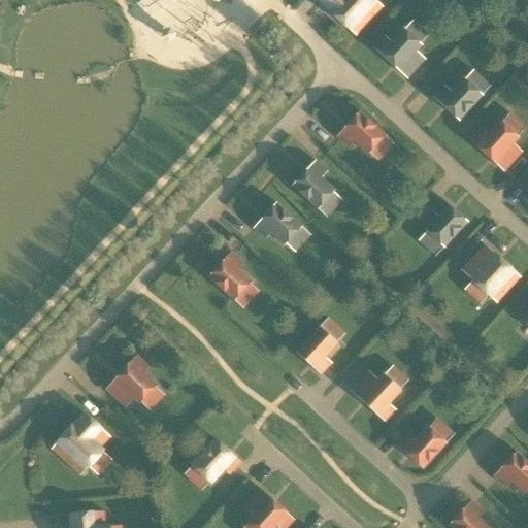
[(321,0),(319,3),(356,37),(383,6),(375,0),(321,0)]
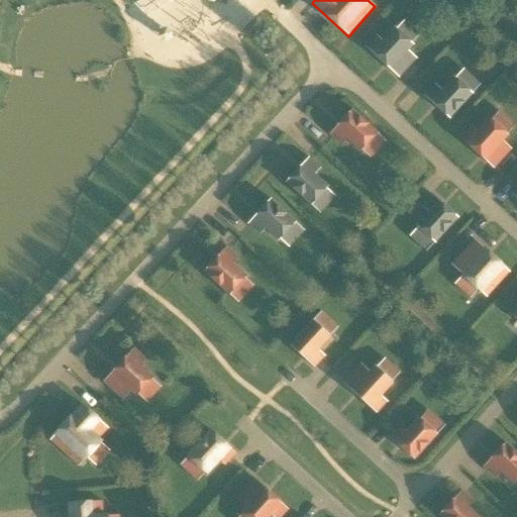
[(365,47),(399,79),(417,60),(408,52),(413,45),(395,27),(382,41),(376,35),(365,47)]
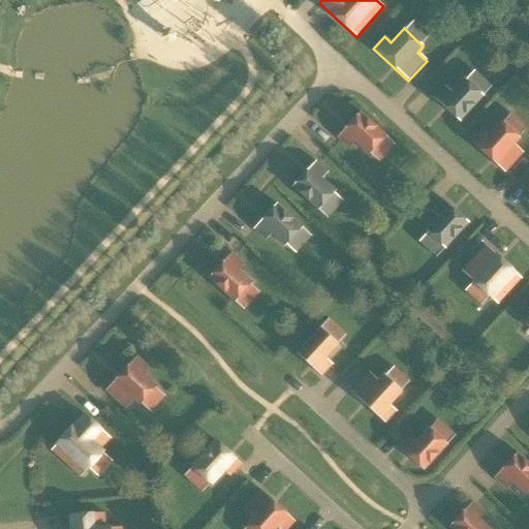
[(434,98),(460,123),(485,97),(464,79),(452,92),(445,87),(434,98)]
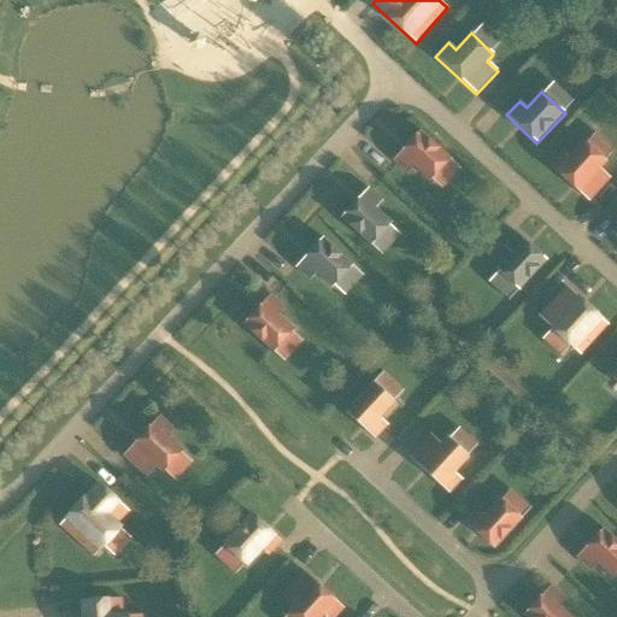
[(451,160),(421,131),(393,160),(407,175),(413,168),(429,183),(433,180),(451,160)]
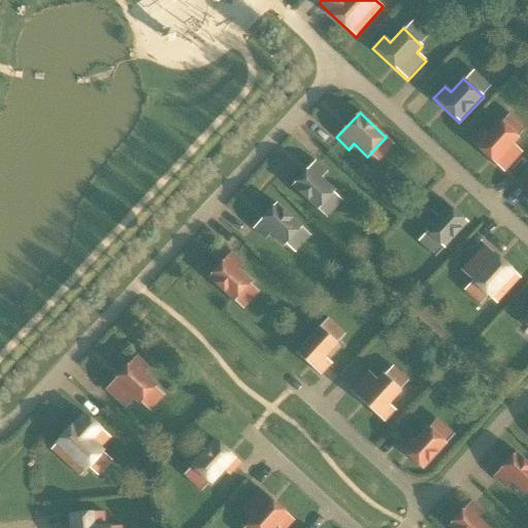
[(469,140),(504,173),(523,154),(514,145),(519,139),(500,122),(487,135),(481,129),(469,140)]
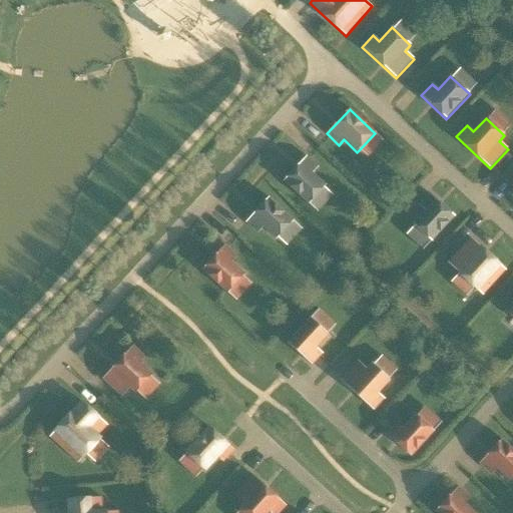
[(283,181),(308,205),(326,185),(313,173),(319,167),(307,156),(283,181)]
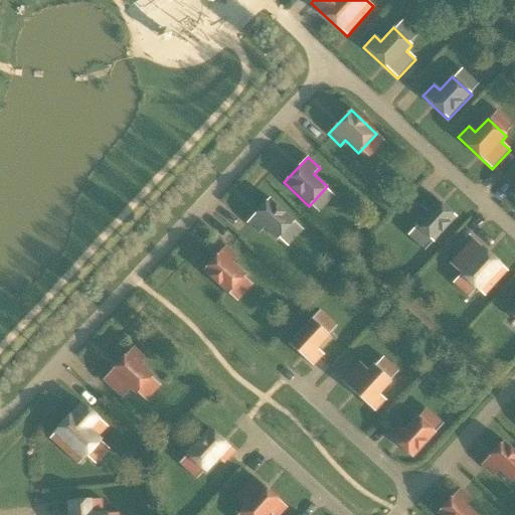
[(456,218),(432,194),(419,206),(426,213),(414,225),(433,242),(456,218)]
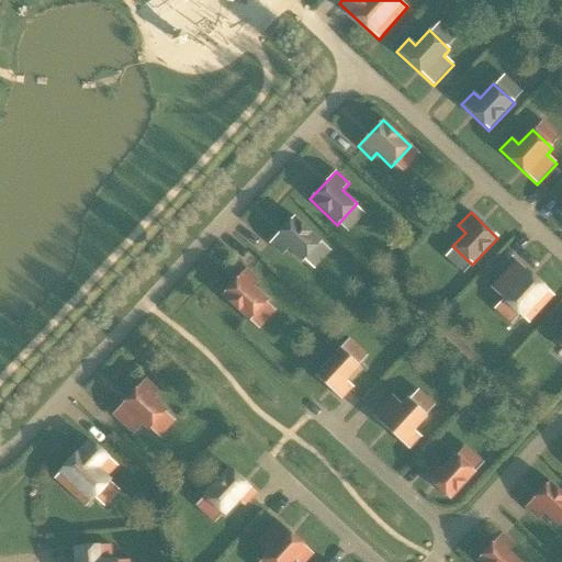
[(322,243),(294,216),(268,244),(282,257),(289,250),(303,265),(305,262),(322,243)]
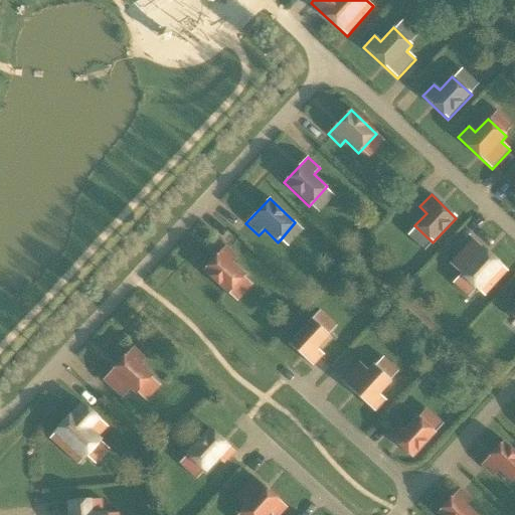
[(508,272),(473,239),(449,265),(484,297),(508,272)]
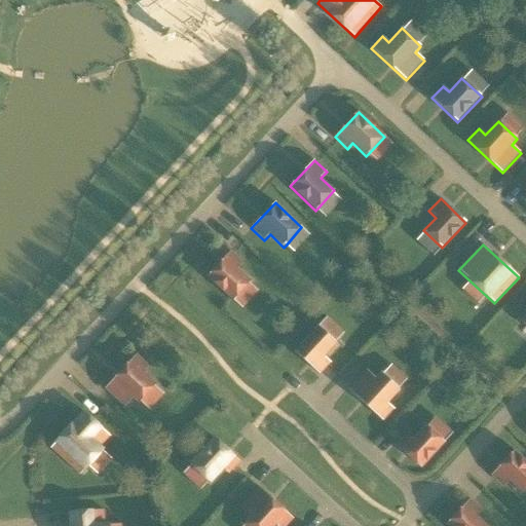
[(207,277),(232,301),(251,280),(236,268),(242,261),(231,250),(207,277)]
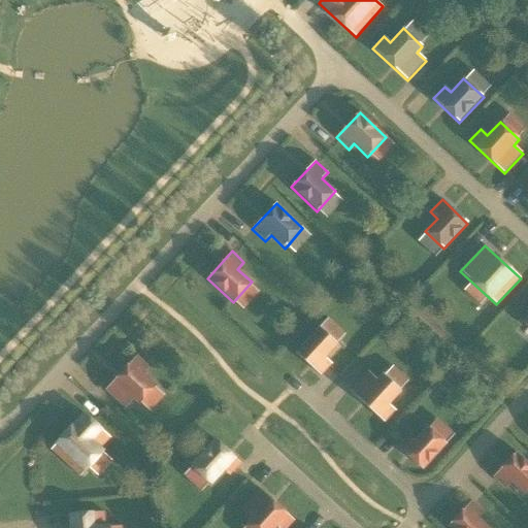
[(319,326),(295,352),(322,376),(332,364),(326,359),(339,344),(319,326)]
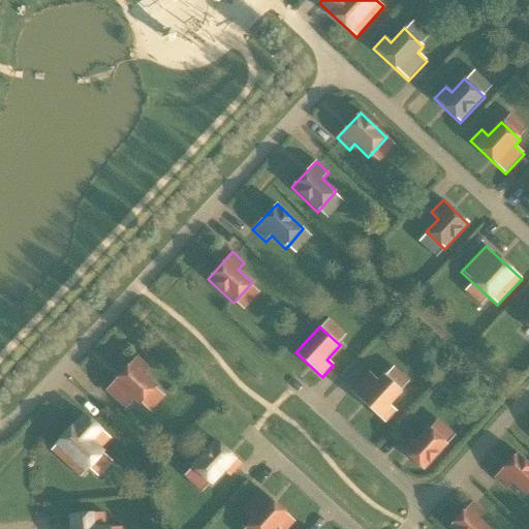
[(136,358),(105,392),(125,409),(133,401),(139,407),(157,387),(144,374),(149,369),(136,358)]
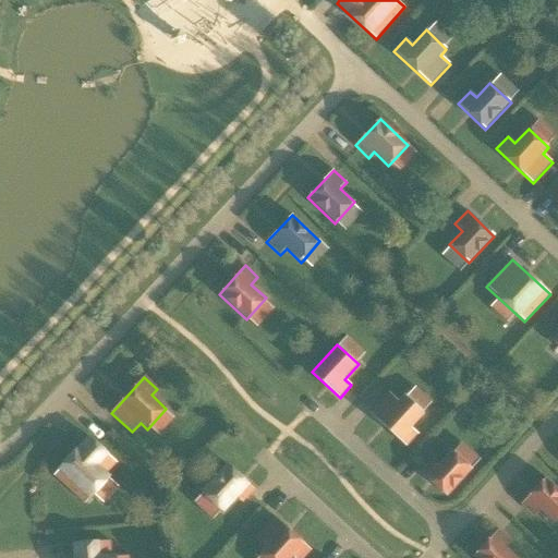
[(371,414),(407,447),(419,434),(413,428),(426,414),(405,395),(399,401),(390,393),(371,414)]
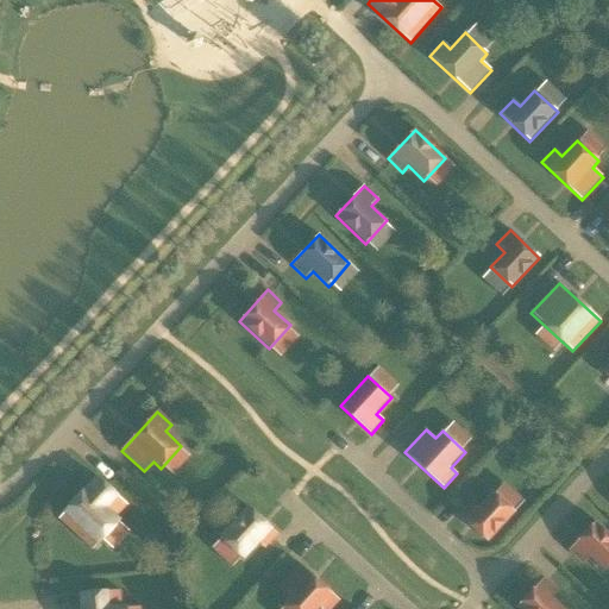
[(60,520),(93,551),(98,545),(121,520),(117,516),(127,504),(118,496),(119,495),(98,476),(63,513),(64,514),(60,520)]
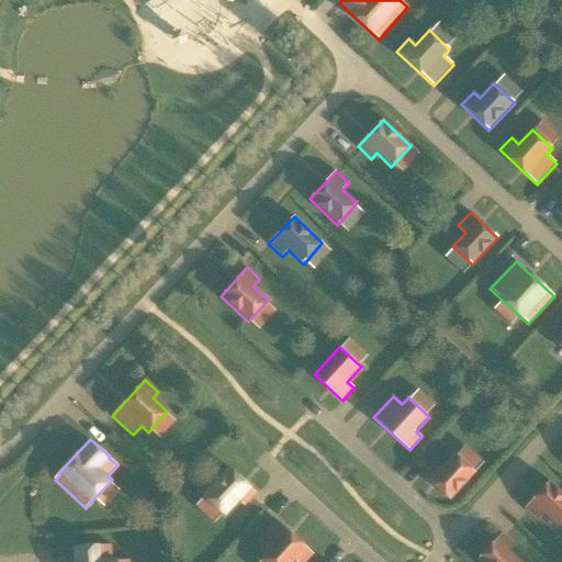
[(423,474),(450,501),(476,474),(454,453),(441,468),(435,462),(423,474)]
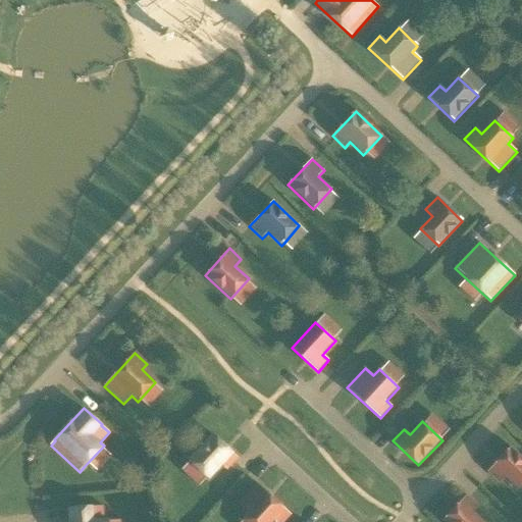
[(213,433),(188,461),(209,480),(223,466),(227,469),(237,459),(232,455),(235,453),(213,433)]
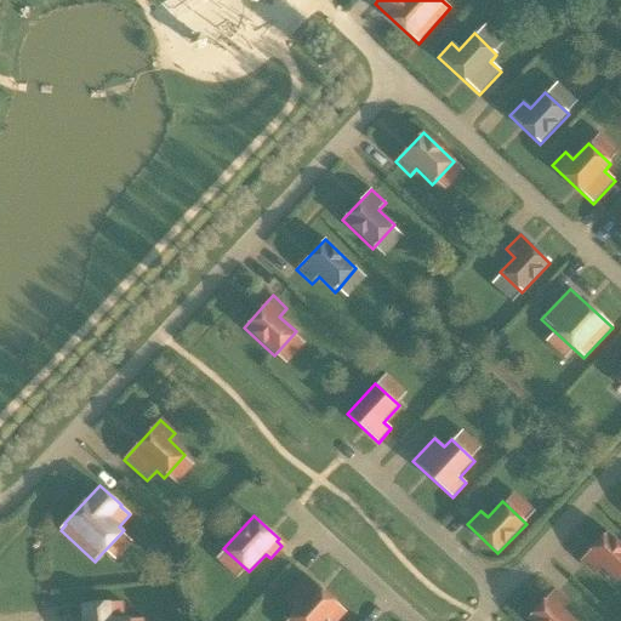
[(620,577),(620,545),(608,533),(580,562),(593,575),(600,568),(616,582),(620,577)]
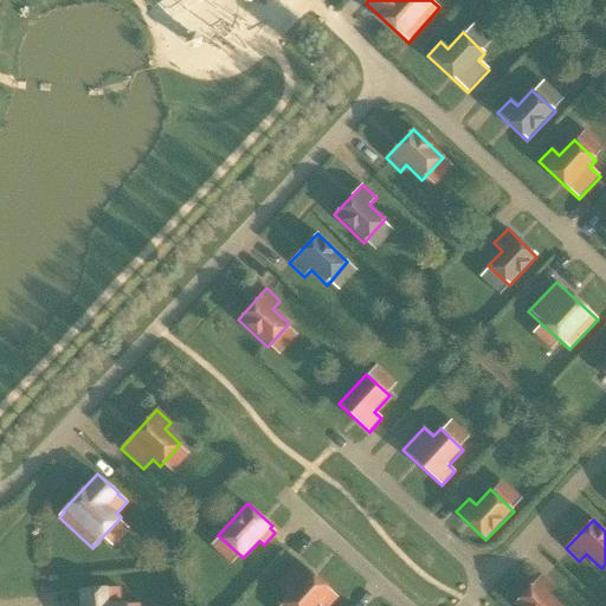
[(329,605),(337,598),(300,562),(278,585),(289,594),(282,601),(287,605),(317,605),(318,605),(320,605),(329,605)]
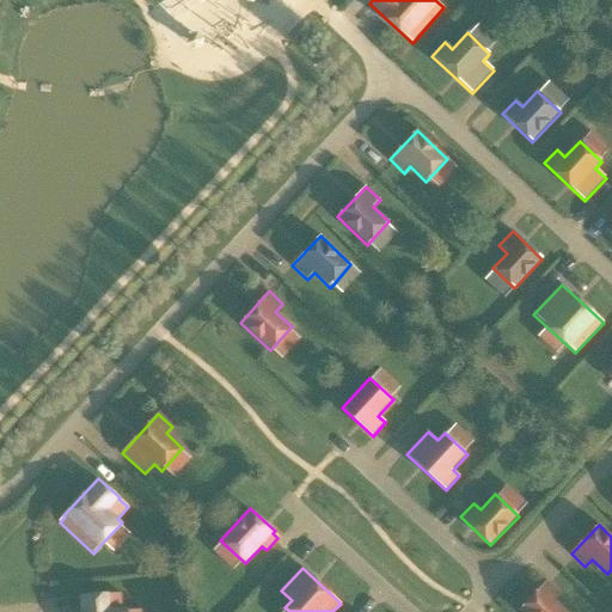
[(548,580),(519,611),(565,611),(555,601),(562,593),(548,580)]
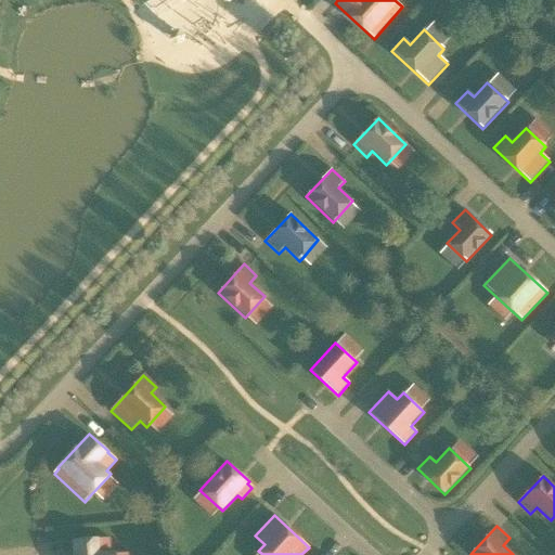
[(72,539),(73,554),(117,554),(117,551),(111,551),(110,539),(99,540),(99,537),(72,539)]
